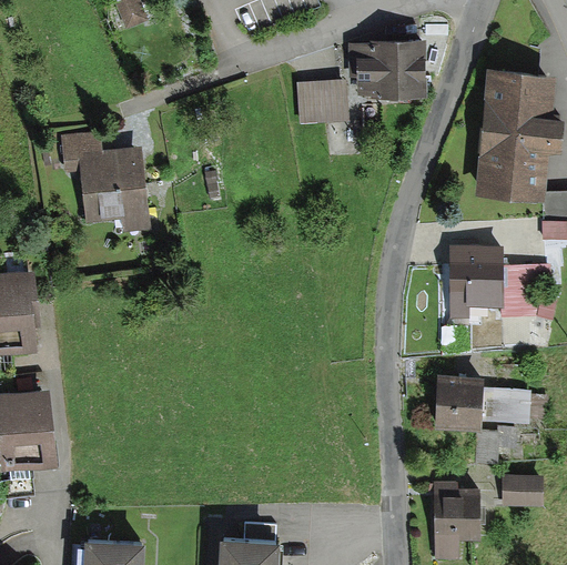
[(140,0),(113,0),(125,29),(148,19),(140,0)]
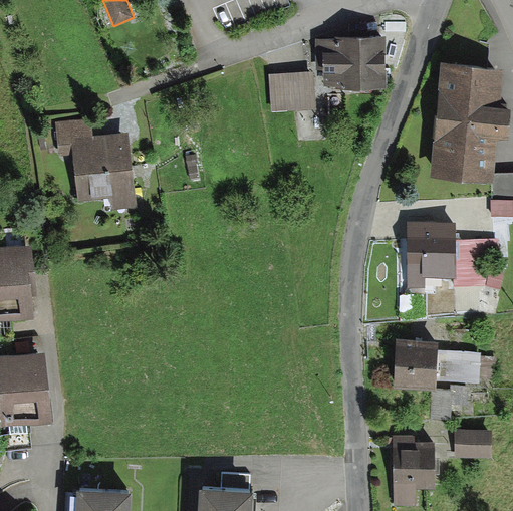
[(322,69),(323,87),(387,85),(385,32),(338,33),(338,37),(313,38),(315,70),(322,69)]
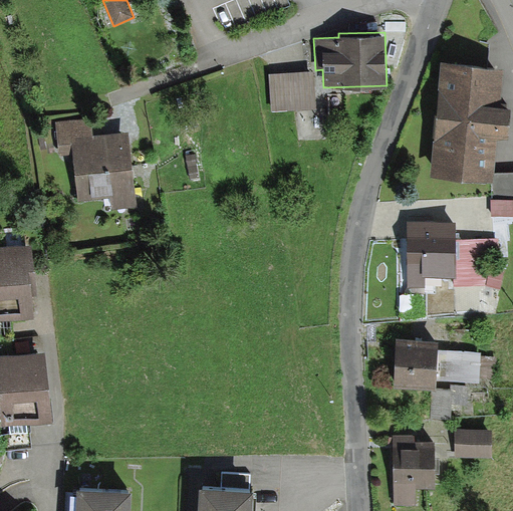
[(504,62),(441,57),(432,172),(491,177),(494,177),(495,173),(498,128),(508,128),(510,97),(501,96),(504,62)]
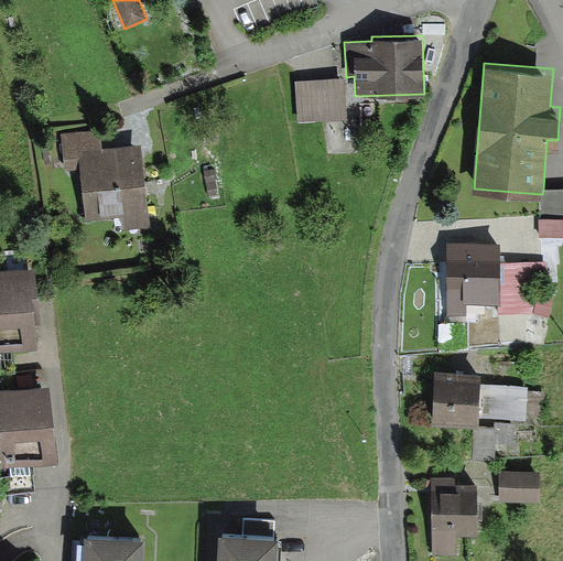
[(298,122),(346,119),(344,77),(294,82),(298,122)]
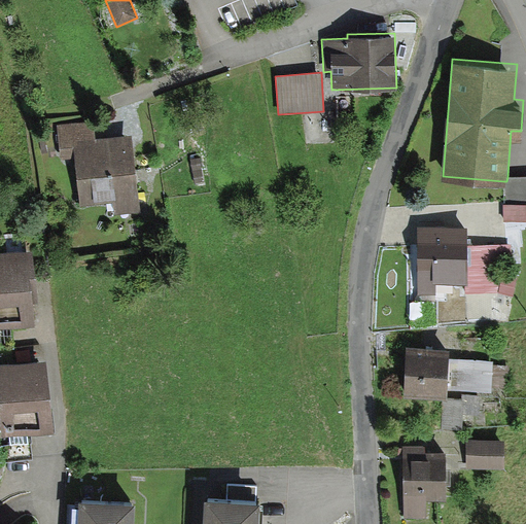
[(74,159),(79,204),(113,201),(115,214),(140,211),(132,133),(95,137),(93,121),(56,126),(60,161),(74,159)]
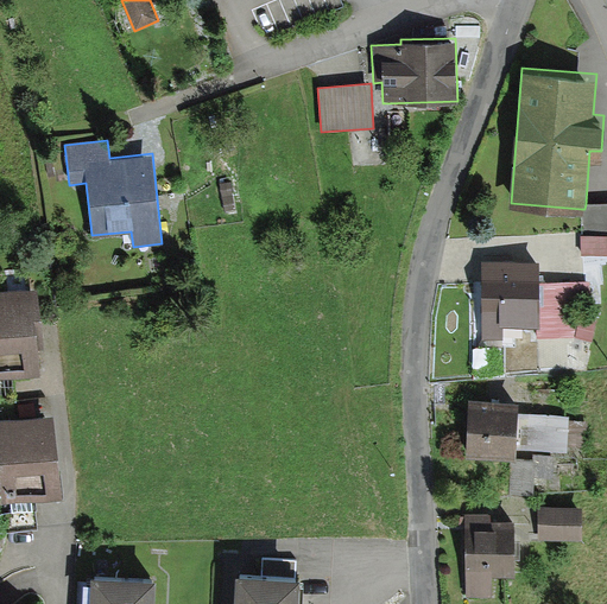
[(231,183),(220,184),(225,213),(234,211),(231,183)]
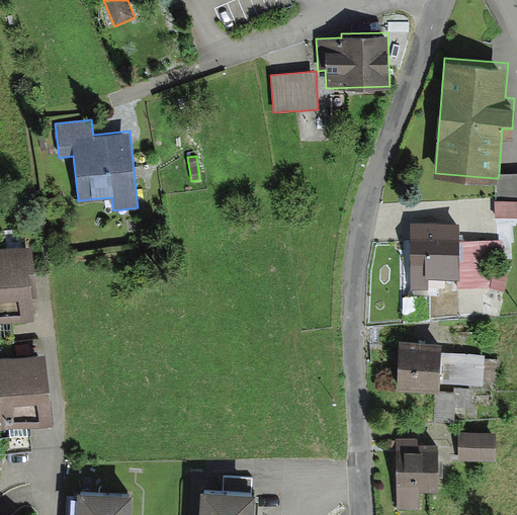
[(516,173),(499,174),(498,178),(495,178),(496,201),(516,200),(516,173)]
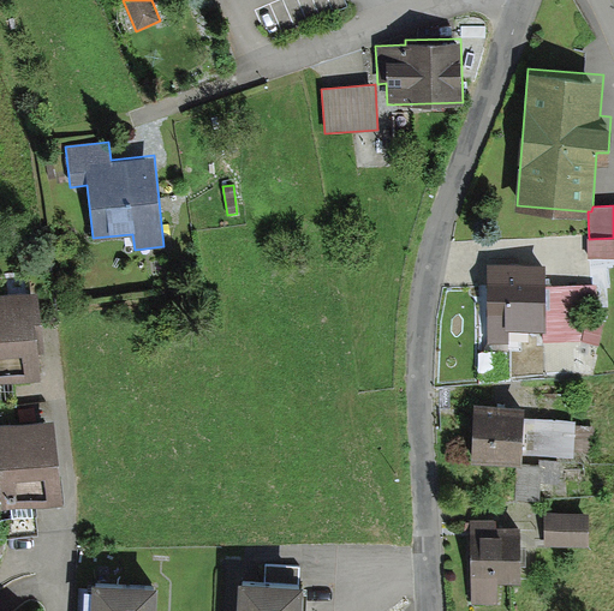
[(613,238),(589,239),(586,239),(588,259),(613,257),(613,238)]
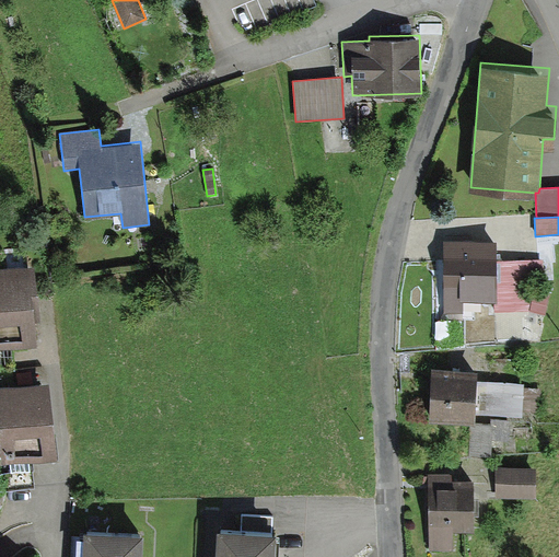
[(497,238),(442,239),(443,300),(463,300),(493,299),(493,311),(525,310),(525,283),(544,282),(544,259),(498,259),(497,238)]
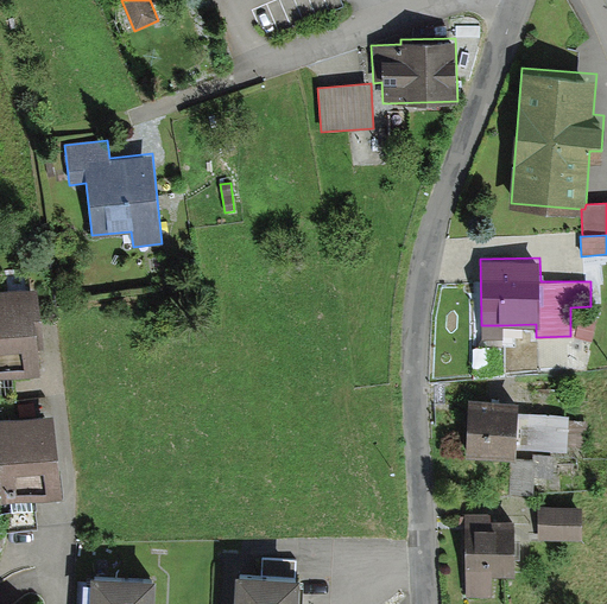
[(0,377),(40,373),(37,344),(44,343),(37,284),(0,288),(0,377)]
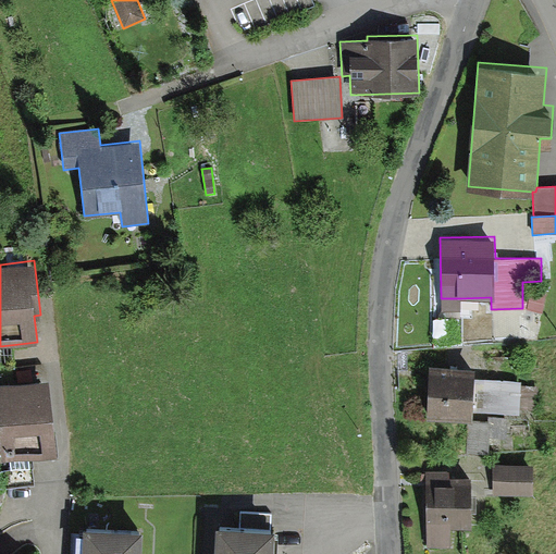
[(460,298),(441,298),(441,312),(460,311),(460,298)]
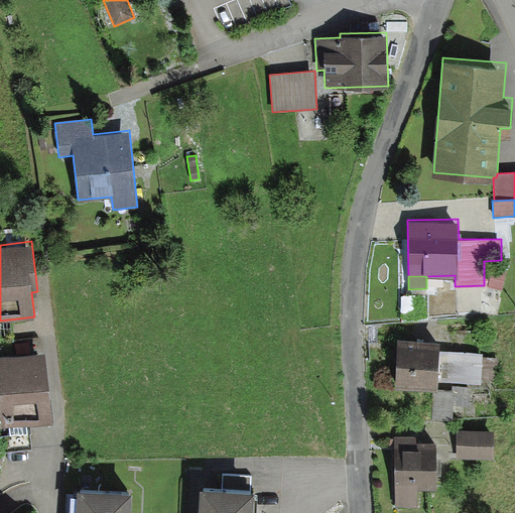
[(485,336),(458,338),(462,385),(514,380),(514,330),(485,333),(485,336)]
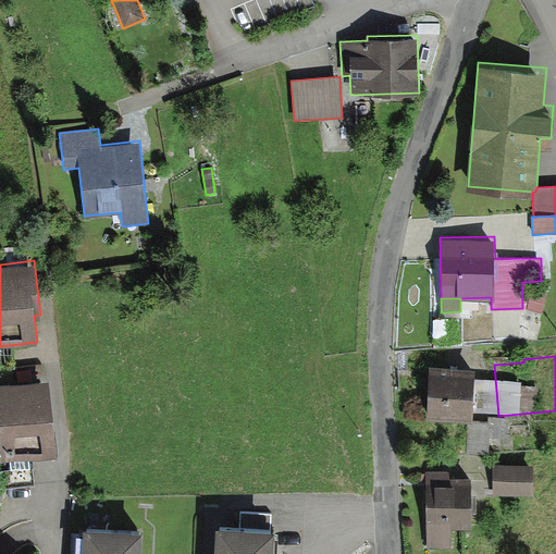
[(473,373),(428,371),(425,425),(471,427),(473,373)]
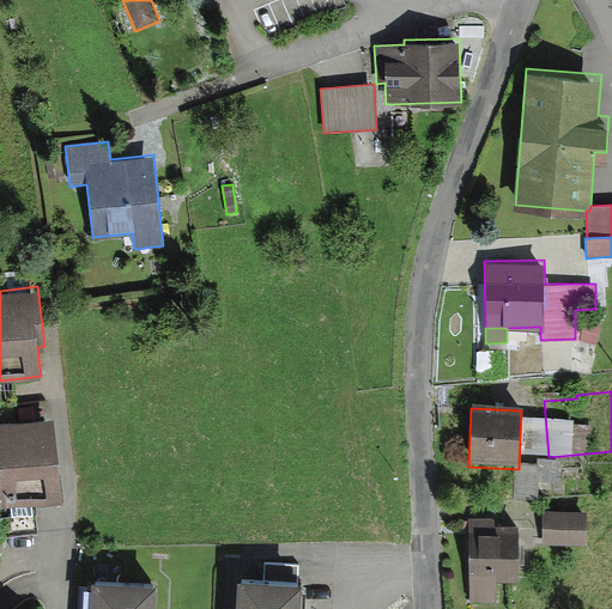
[(0,488),(2,506),(65,498),(53,414),(0,421),(0,488)]
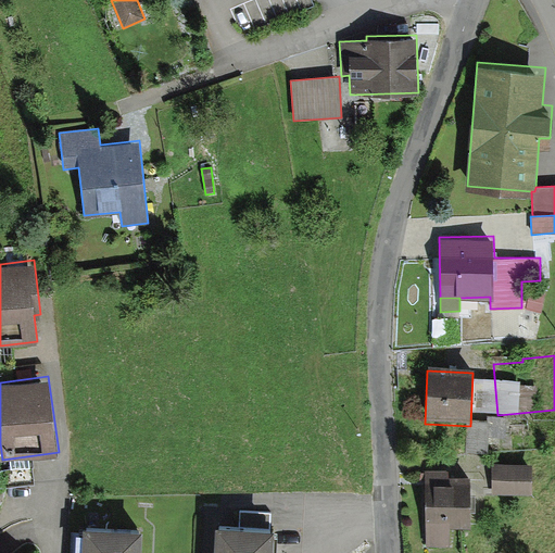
[(532,497),(531,466),(491,467),(493,499),(532,497)]
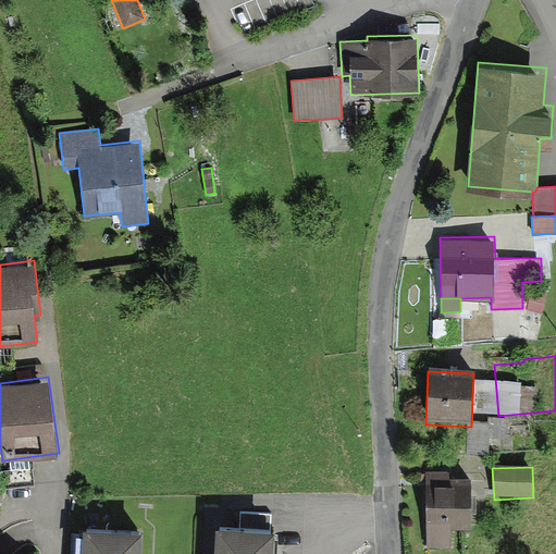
[(453,478),(425,478),(428,553),(449,553),(448,536),(471,534),(470,482),(453,482),(453,478)]
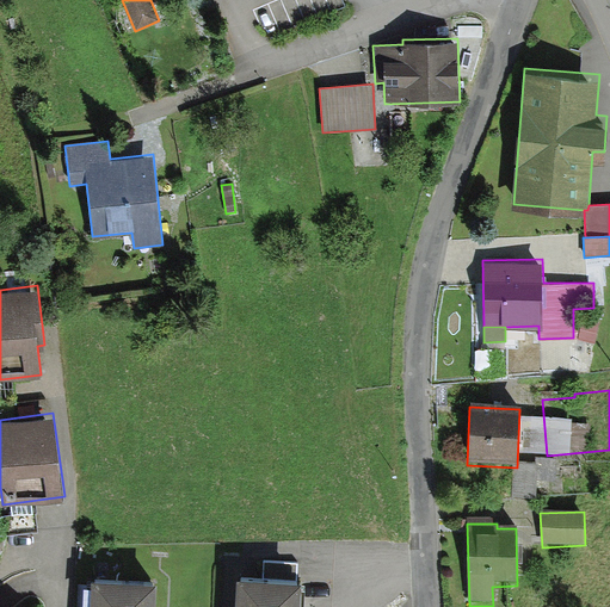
[(236,581),(235,606),(300,606),(301,582),(297,582),(297,568),(263,567),(263,581),(236,581)]
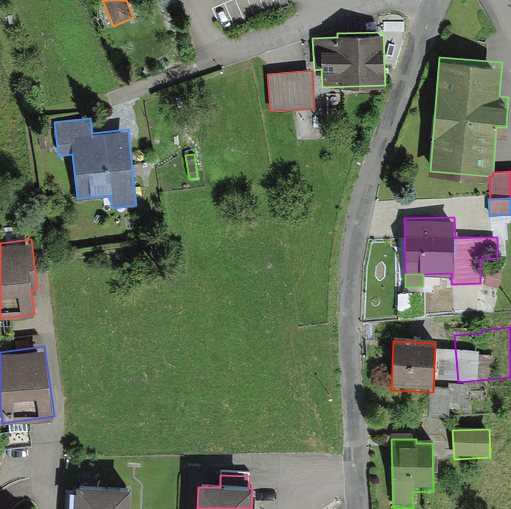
[(130,508),(131,492),(77,490),(76,508),(130,508)]
